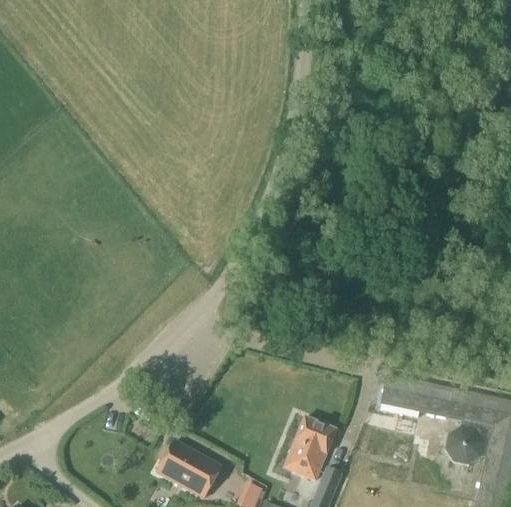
[(510,404),(386,378),(380,403),(461,420),(461,424),(448,432),(444,448),(453,461),(469,464),(482,456),(485,456),(474,506),(500,506),(510,458),(510,404)]
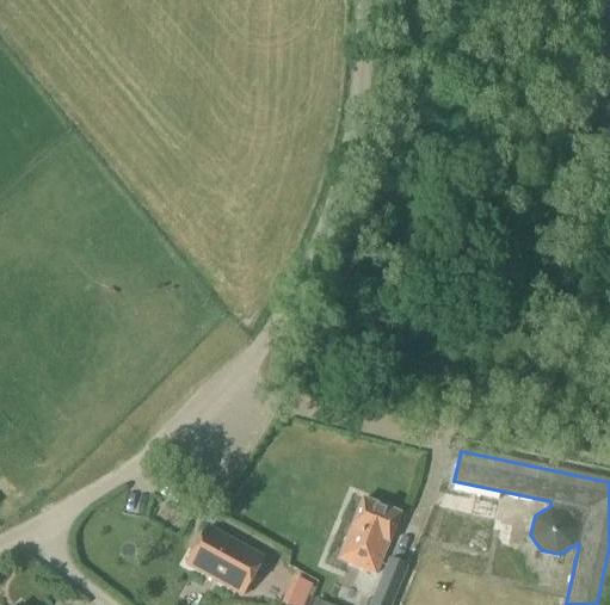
[(364,497),(344,544),(339,557),(376,573),(401,512),(364,497)]
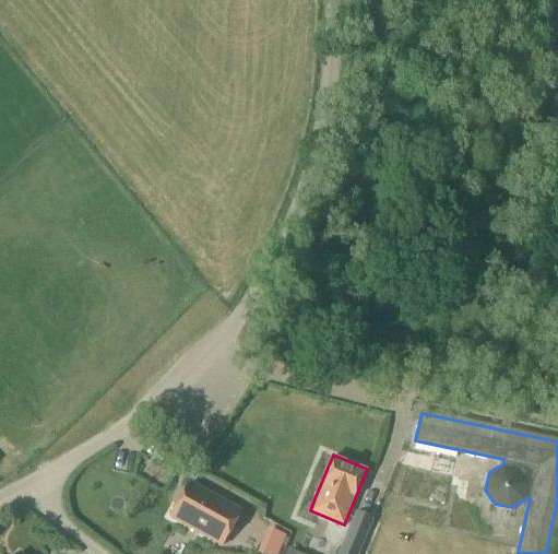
[(240,508),(190,480),(171,514),(223,542),(240,508)]
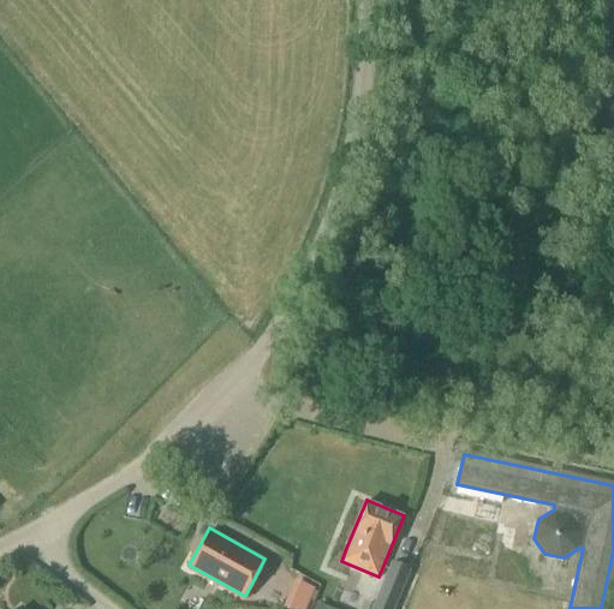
[(392,560),(371,608),(394,608),(412,568),(392,560)]
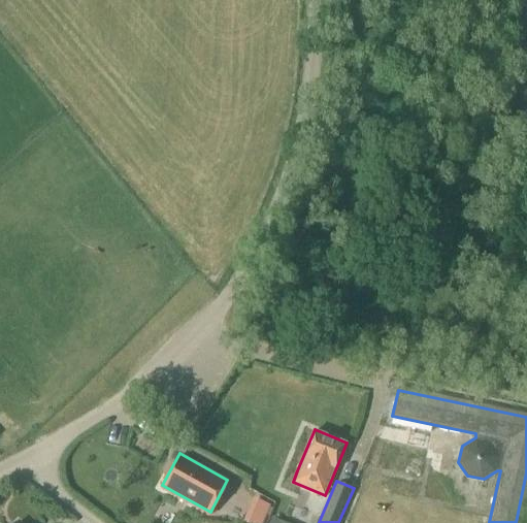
[(254,522),(261,522),(270,502),(259,497),(249,521),(254,522)]
